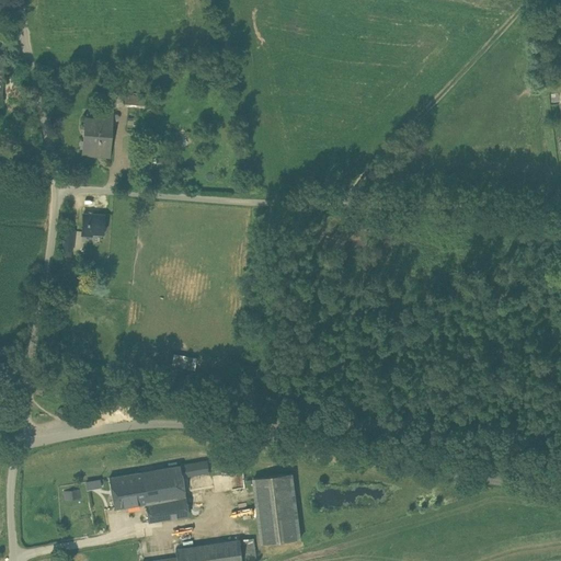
[(145,95),(124,94),(124,103),(145,104),(145,95)]
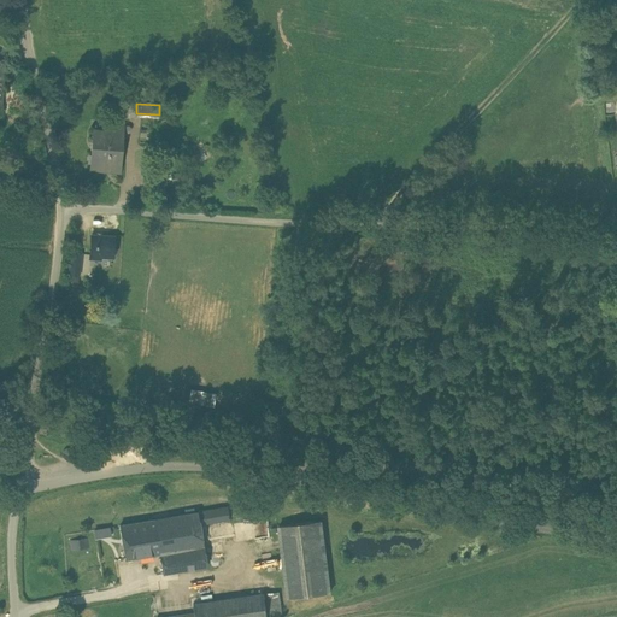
[(98,144),(95,165),(121,168),(123,135),(124,135),(124,133),(128,133),(129,131),(131,130),(131,128),(129,128),(128,125),(124,125),(124,122),(109,121),(109,133),(94,131),(93,144),(98,144)]
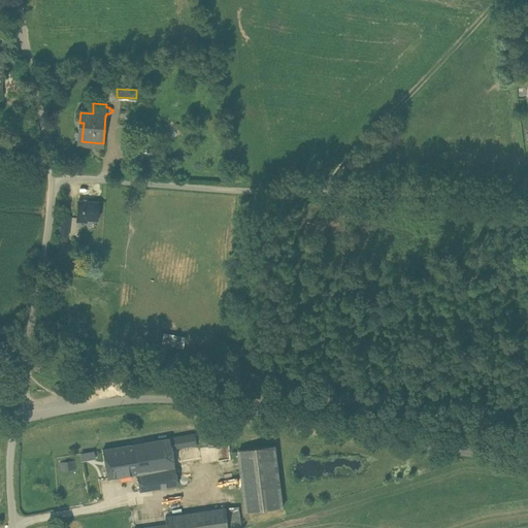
[(138,146),(126,145),(125,162),(137,163),(138,146)]
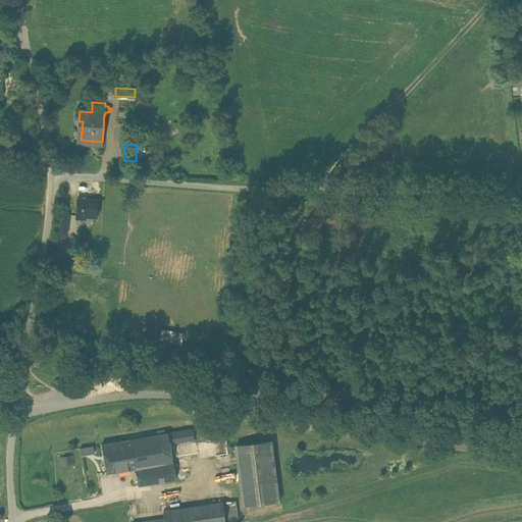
[(156,146),(146,147),(146,156),(156,156),(156,146)]
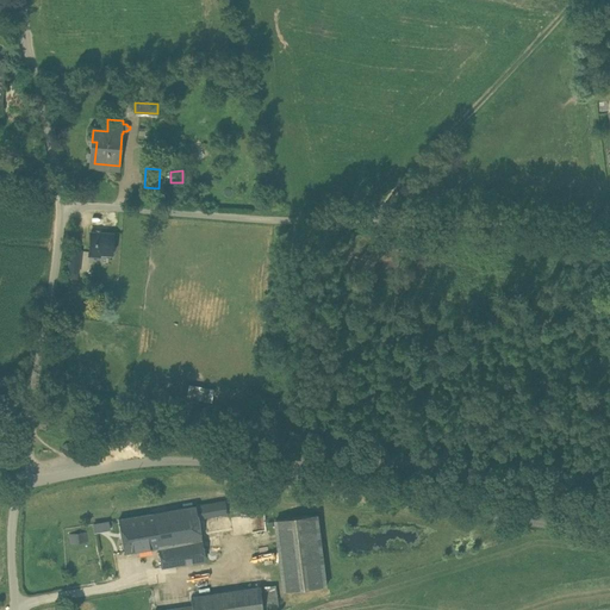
[(440,191),(443,187),(443,182),(440,178),(429,178),(425,181),(425,187),(429,191),(440,191)]
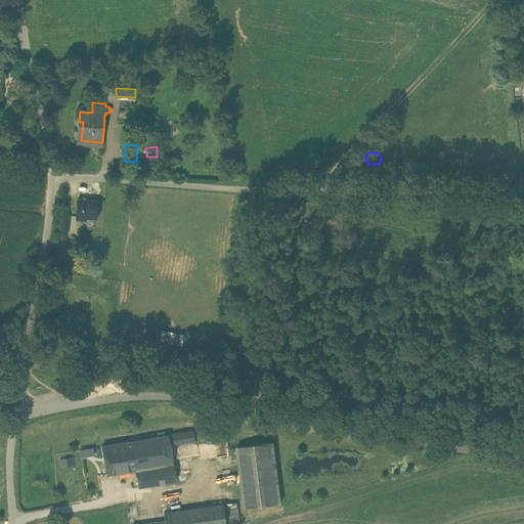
[(81,200),(78,200),(77,217),(87,218),(96,219),(97,201),(88,201),(81,200)]
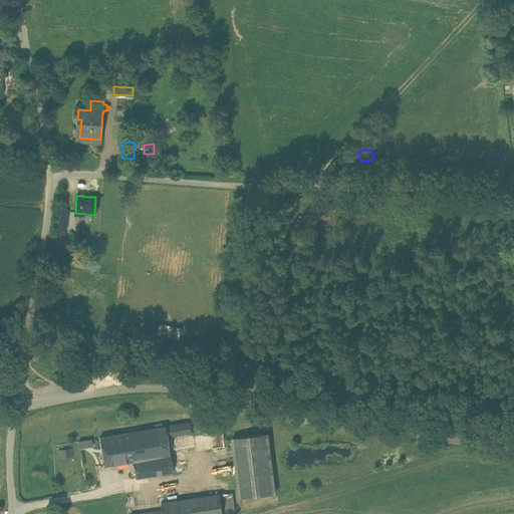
[(60,210),(58,229),(66,230),(68,211),(60,210)]
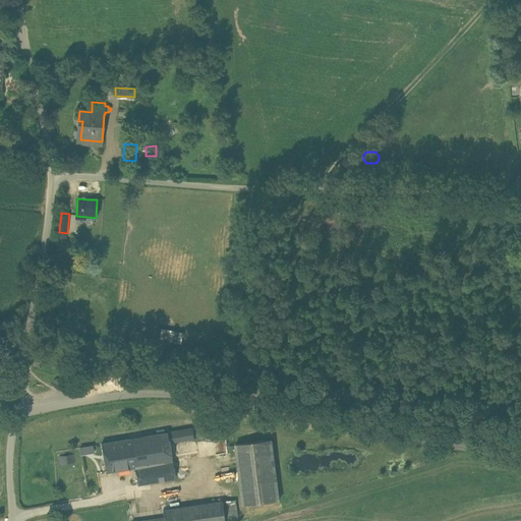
[(152,338),(183,343),(185,332),(154,327),(152,338)]
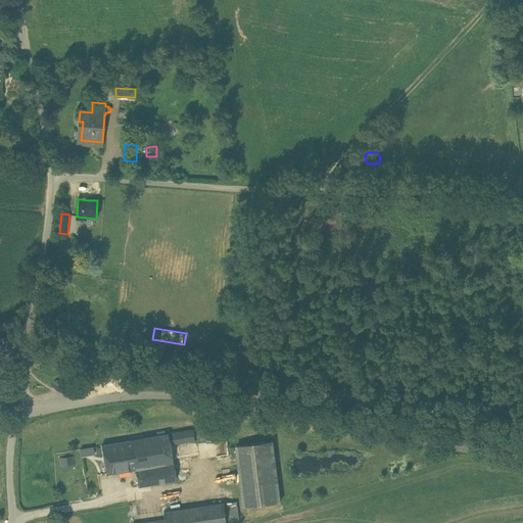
[(192,430),(168,434),(170,445),(194,441),(192,430)]
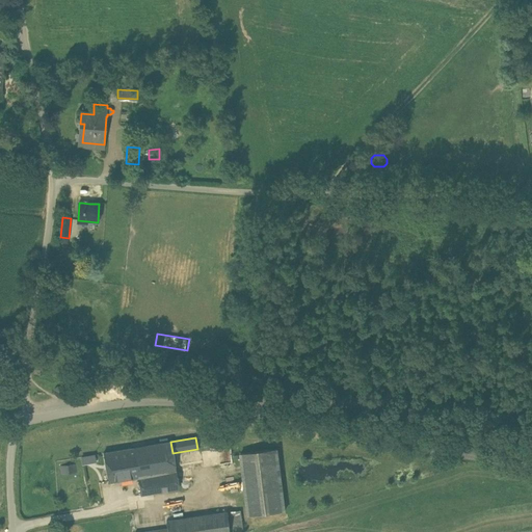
[(170,442),(133,448),(138,477),(141,495),(179,487),(173,453),(170,442)]
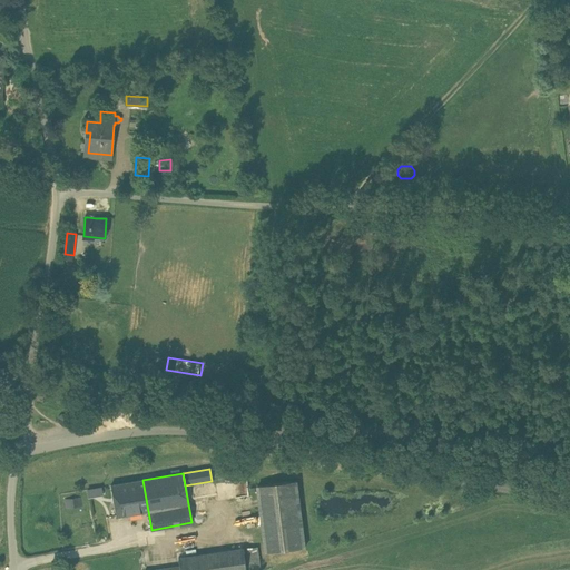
[(143,480),(111,485),(116,517),(148,511),(143,480)]
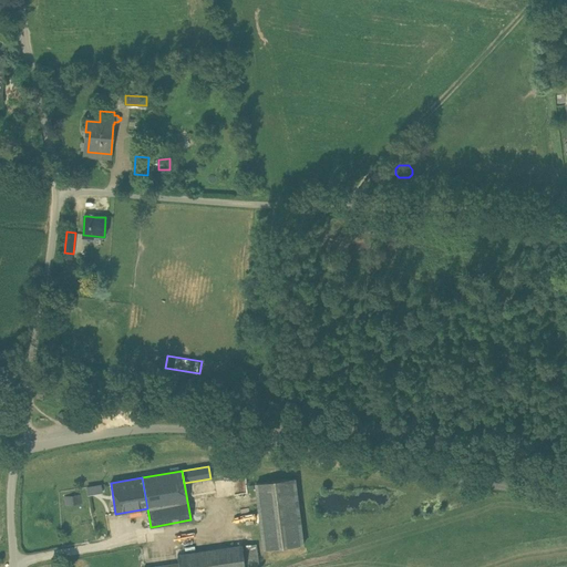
[(296,478),(257,484),(265,549),(303,545),(296,478)]
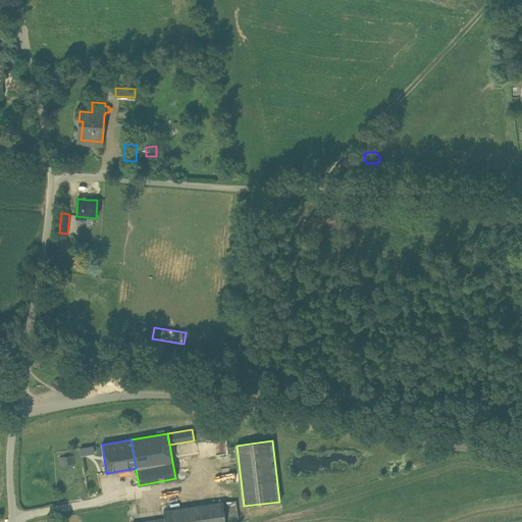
[(73,455),(59,456),(59,464),(73,463),(73,455)]
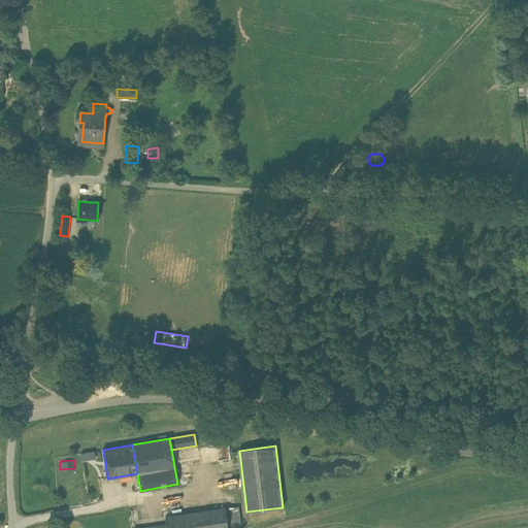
[(239,506),(226,507),(229,527),(235,527),(242,527),(239,506)]
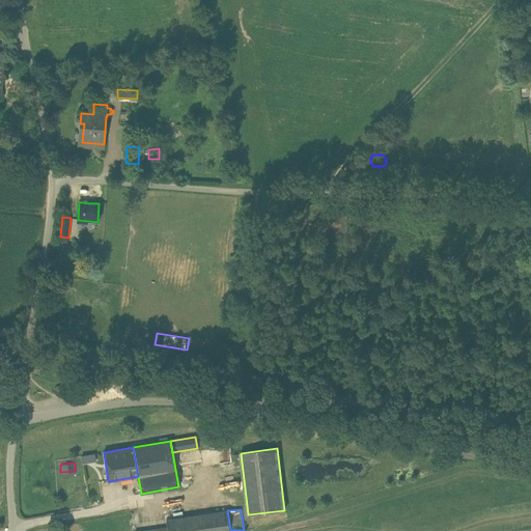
[(166,520),(167,527),(168,527),(168,530),(230,530),(227,510),(166,520)]
